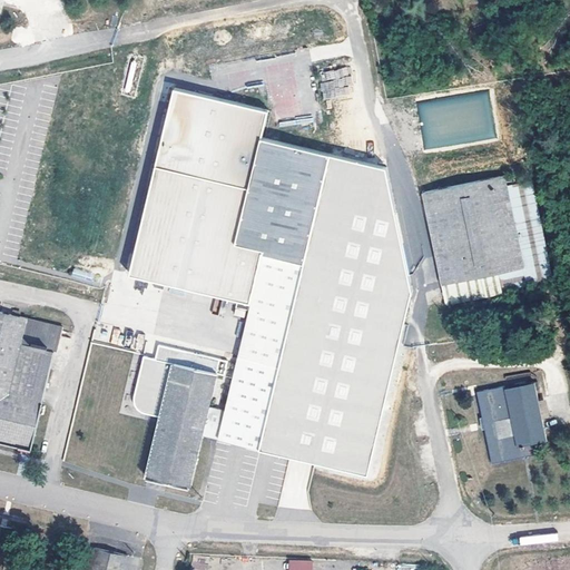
[(323,70),(324,81),(321,81),(322,99),(353,97),(351,68),(323,70)]
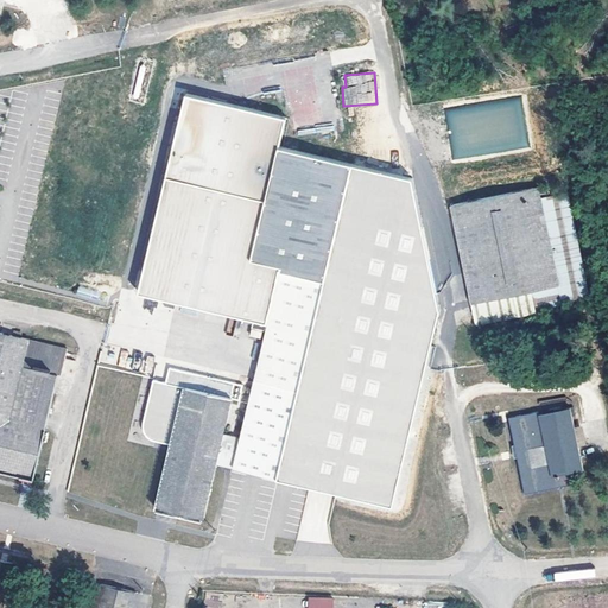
[(282,118),(181,94),(135,293),(251,321),(248,328),(261,330),(264,323),(236,442),(229,468),(390,510),(439,315),(409,177),(276,146),(282,118)]
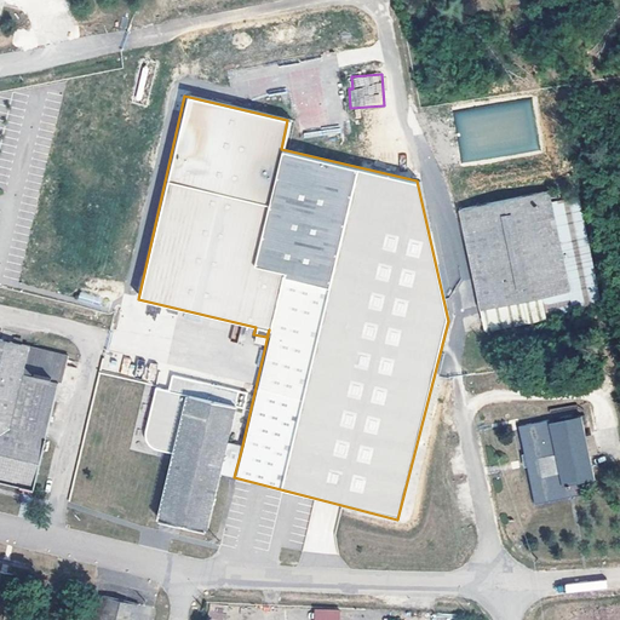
[(461,162),(535,150),(528,101),(454,113),(461,162)]
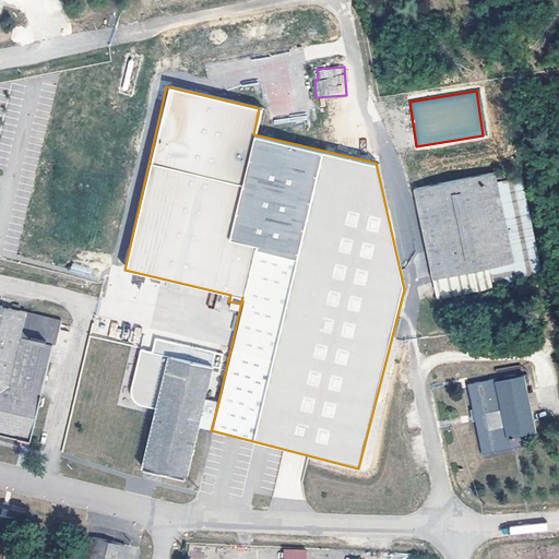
[(502,168),(494,169),(496,181),(504,180),(502,168)]
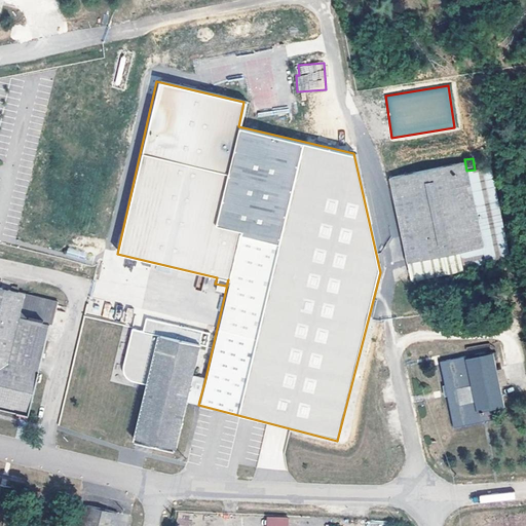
[(464,159),(388,177),(411,278),(511,257),(491,165),(475,170),(466,171),(464,159)]
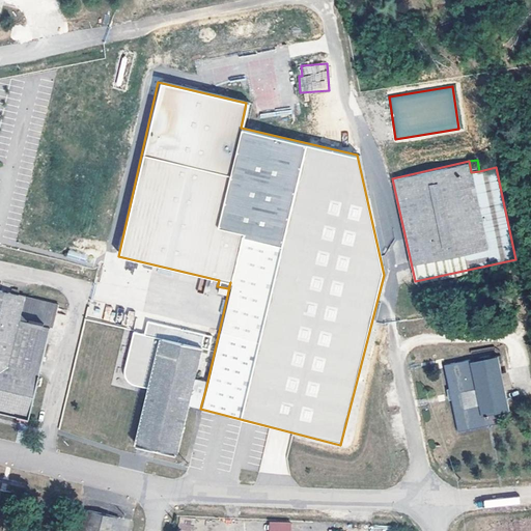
[(0,410),(30,417),(42,373),(39,372),(50,326),(53,327),(58,303),(26,296),(26,294),(0,287),(0,410)]
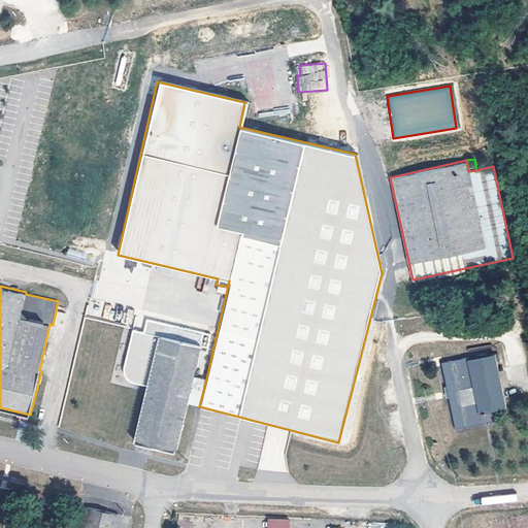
[(207,347),(210,333),(147,318),(144,330),(133,328),(125,363),(125,367),(126,370),(127,374),(130,377),(134,380),(150,384),(135,439),(144,441),(175,449),(187,403),(199,406),(205,384),(193,381),(201,344),(207,347)]
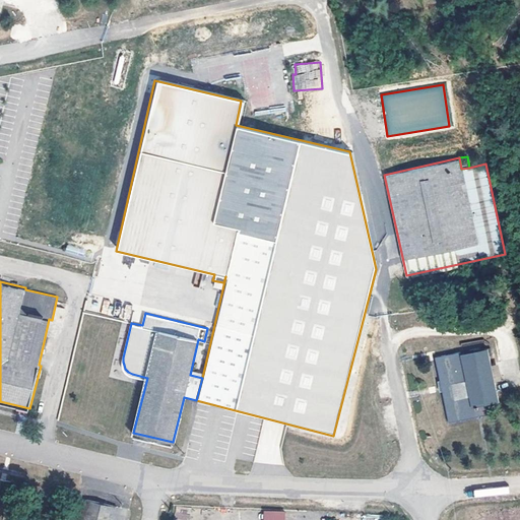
[(458,348),(433,353),(440,388),(447,420),(488,413),(485,403),(499,400),(485,345),(459,351),(458,348)]
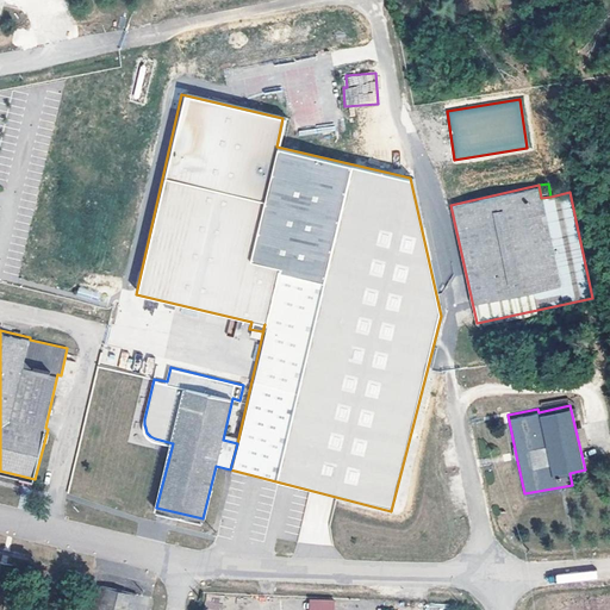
[(0,559),(0,609),(1,609),(14,562),(0,559)]
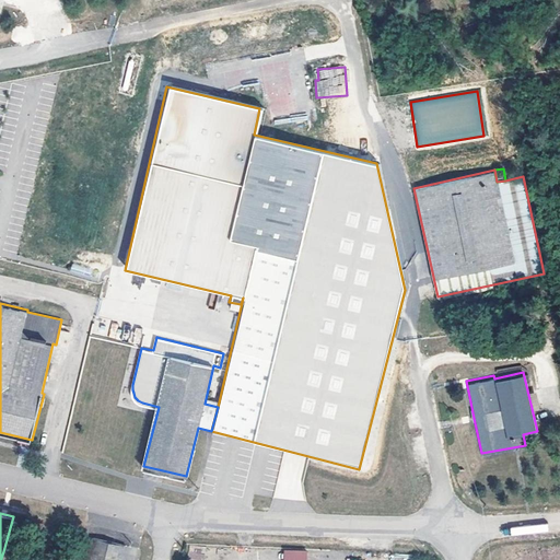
[(121,559),(126,544),(91,536),(84,559),(121,559)]
